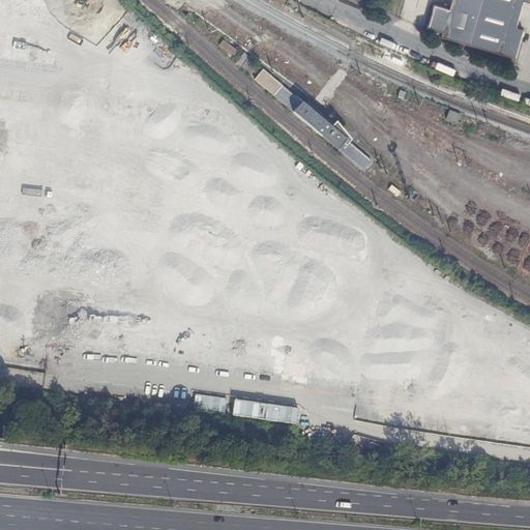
[(0,0),(0,57),(52,64),(52,60),(60,61),(61,50),(56,49),(61,0),(0,0)]
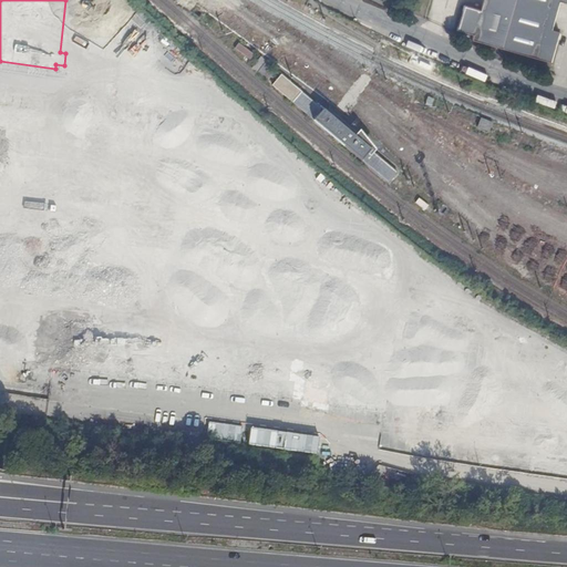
[(503,49),(516,0),(482,0),(480,10),(464,6),(457,30),(473,34),(472,40),(481,42),(503,49)]
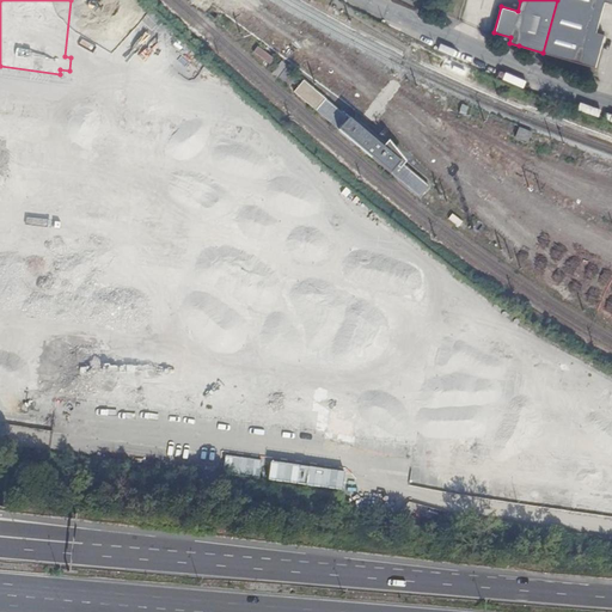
[(611,0),(557,0),(543,53),(595,67),(604,35),(595,32),(605,1),(611,4),(611,0)]
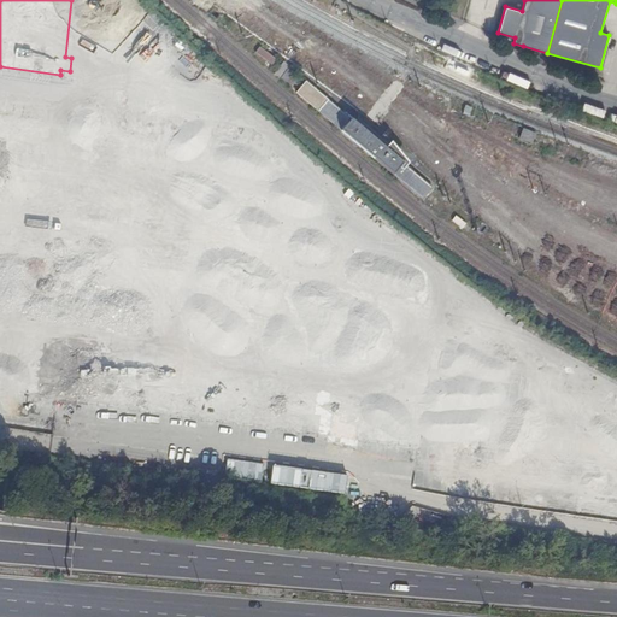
[(254,52),(270,64),(275,58),(259,46),(254,52)]
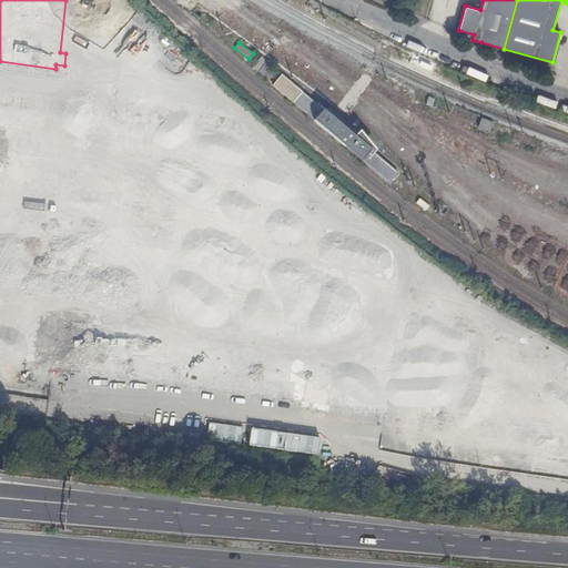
[(251,67),(262,74),(270,63),(260,56),(251,67)]
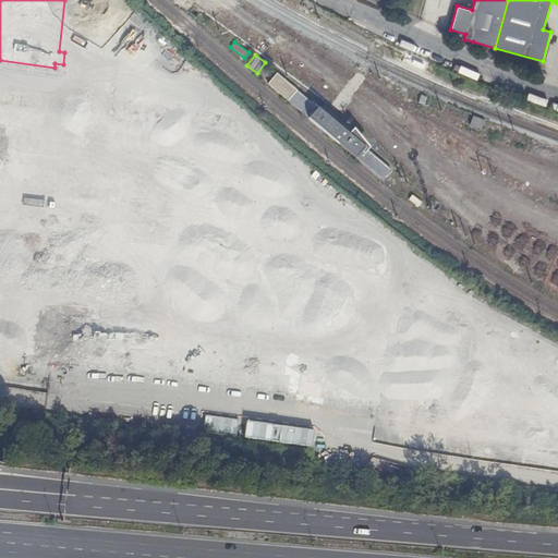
[(286,98),(294,88),(275,73),(267,83),(286,98)]
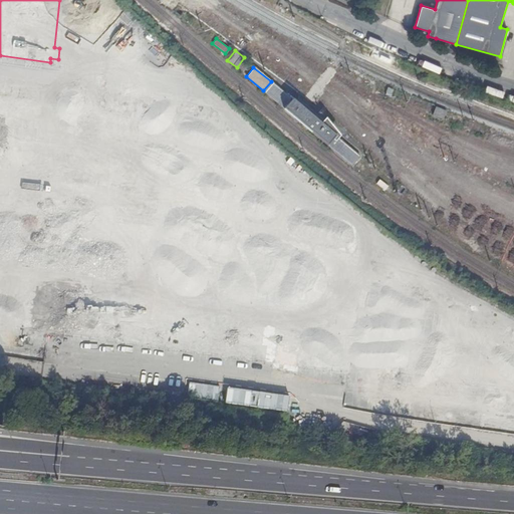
[(319,119),(316,122),(273,81),(263,91),(323,148),(335,135),(319,119)]
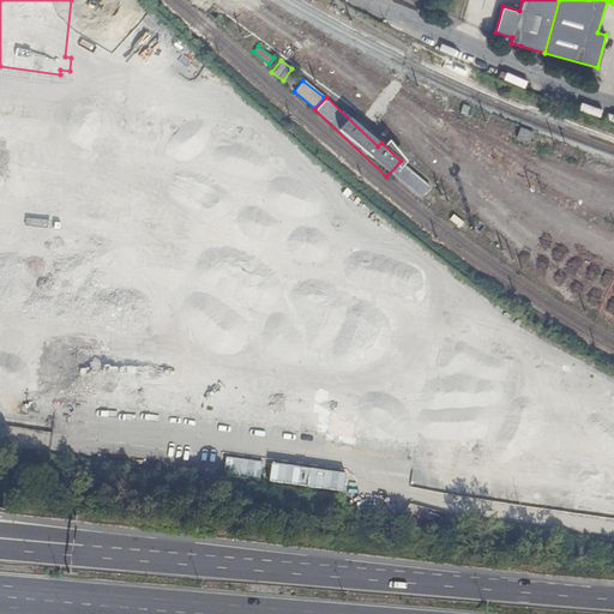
[(516,137),(529,142),(531,134),(518,131),(516,137)]
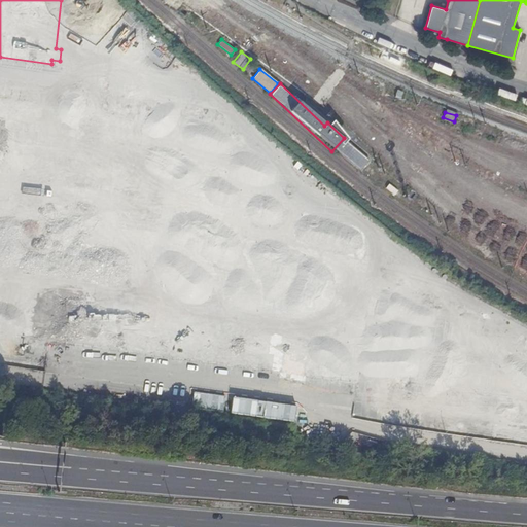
[(349,160),(354,164),(360,155),(355,151),(349,160)]
